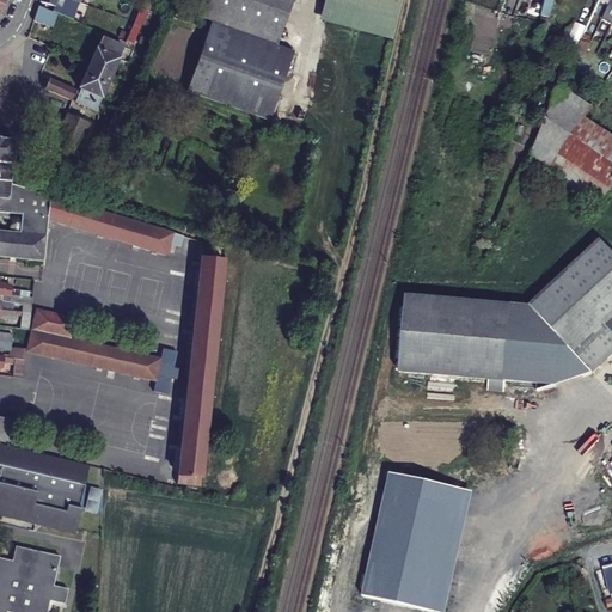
[(74,19),(81,0),(41,0),(41,2),(55,7),(54,11),(59,13),(74,19)]
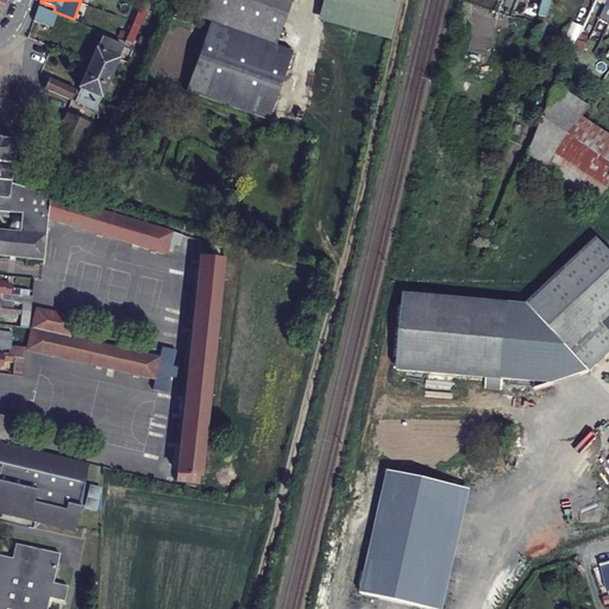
[(211,23),(276,44),(290,0),(205,0),(201,19),(211,23)]
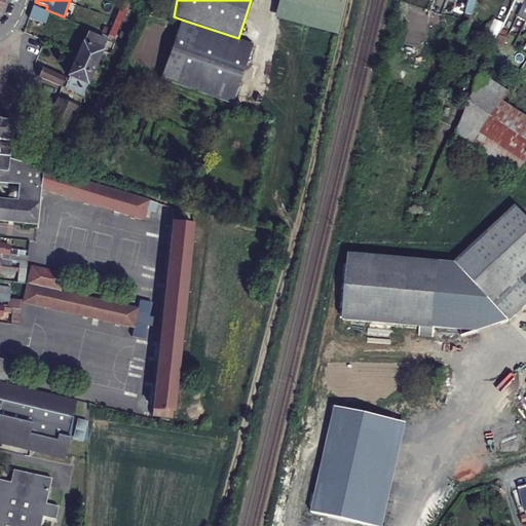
[(279,0),(279,4),(341,19),(345,0),(279,0)]
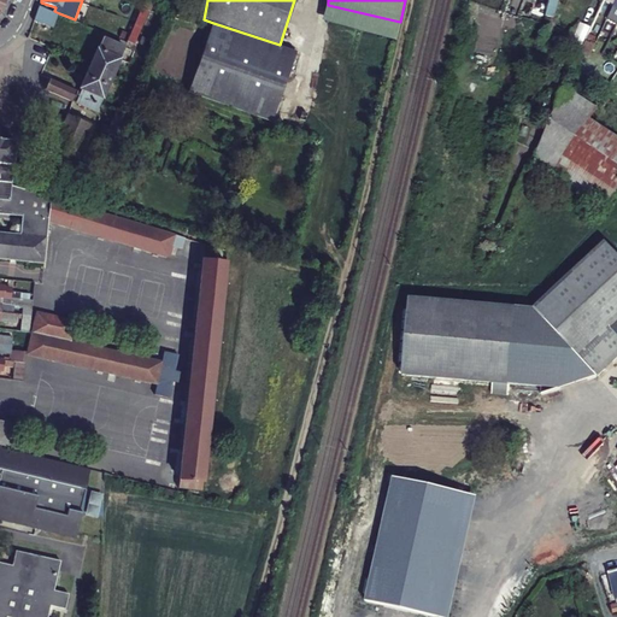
[(550,0),(544,24),(553,28),(562,0),(559,0),(550,0)]
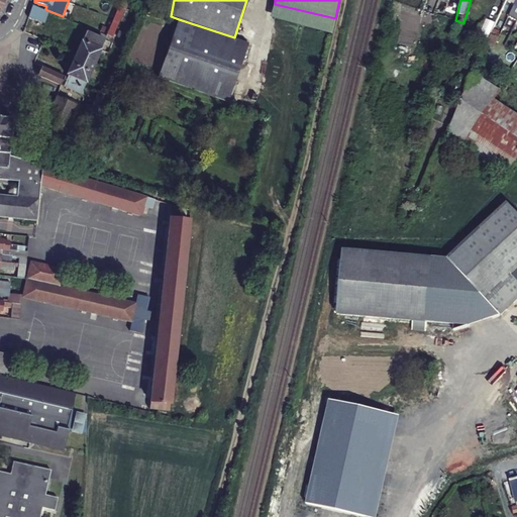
[(331,34),(335,18),(275,4),(271,20),(331,34)]
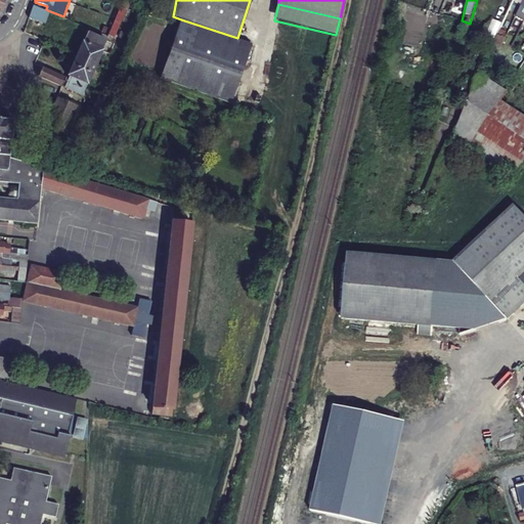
[(29,16),(46,24),(50,11),(46,9),(34,5),(29,16)]
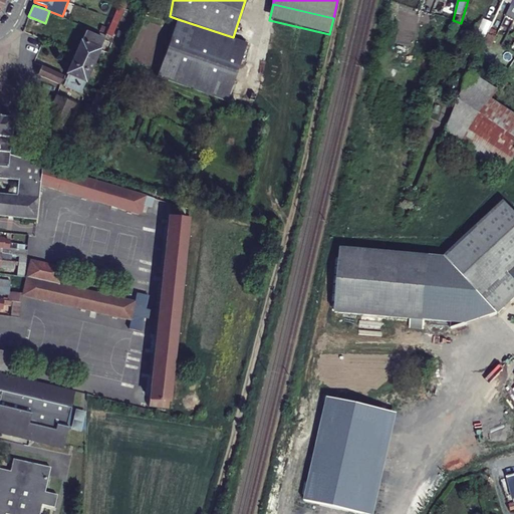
[(106,34),(112,36),(124,9),(118,7),(106,34)]
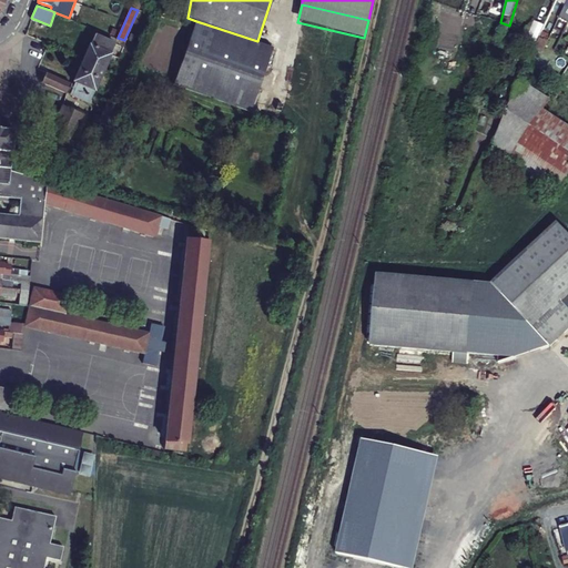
[(196,21),(194,28),(264,51),(265,46),(257,42),(257,41),(196,21)]
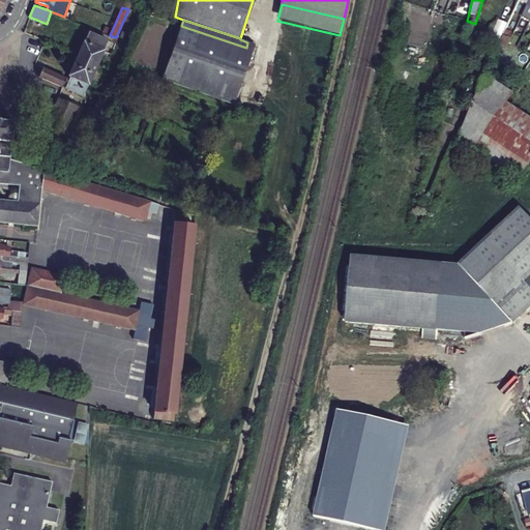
[(228,102),(246,48),(181,26),(162,81),(228,102)]
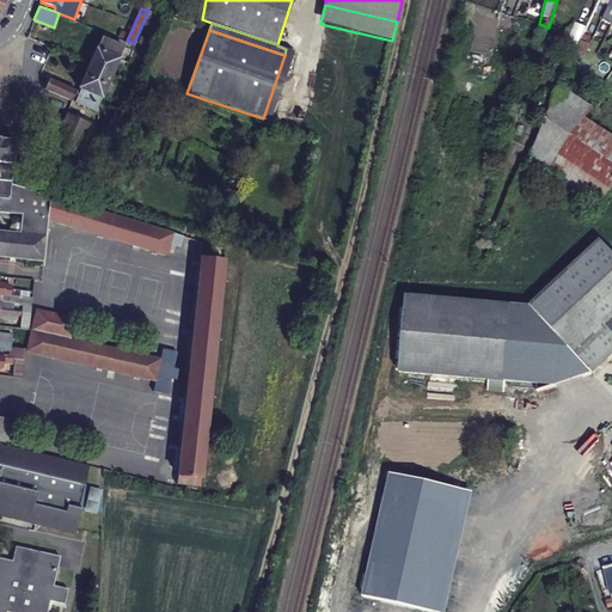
[(569,68),(581,42),(571,37),(560,63),(569,68)]
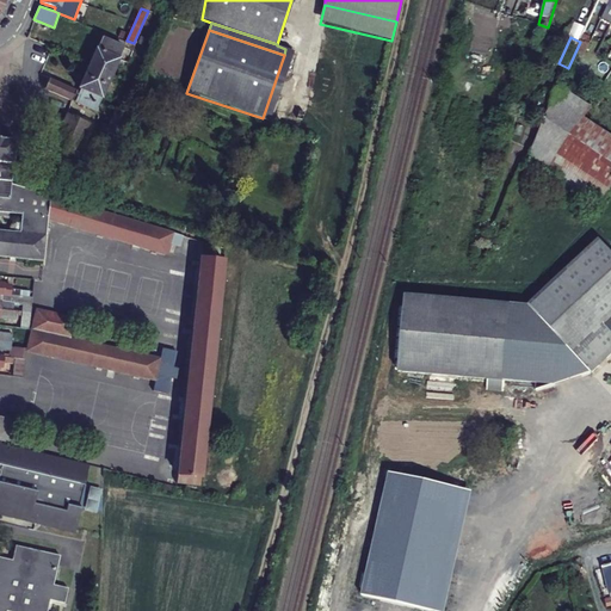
[(91,63),(112,73),(124,47),(103,38),(98,49),(97,48),(91,63)]
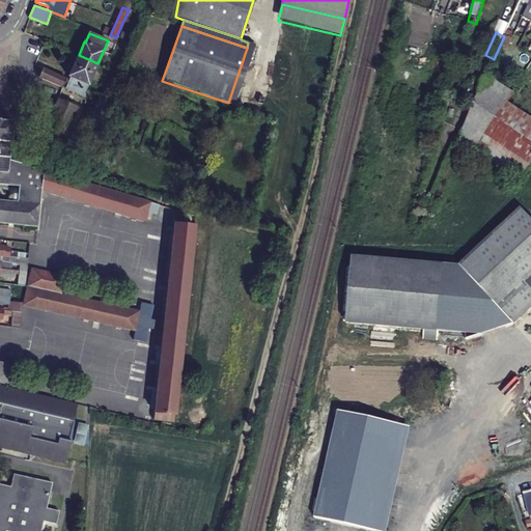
[(228,103),(234,105),(255,46),(248,43),(247,48),(228,103)]
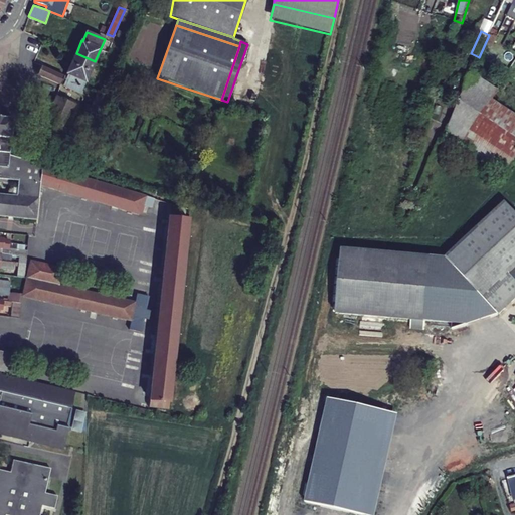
[(68,75),(87,82),(95,61),(76,53),(67,74),(68,75)]
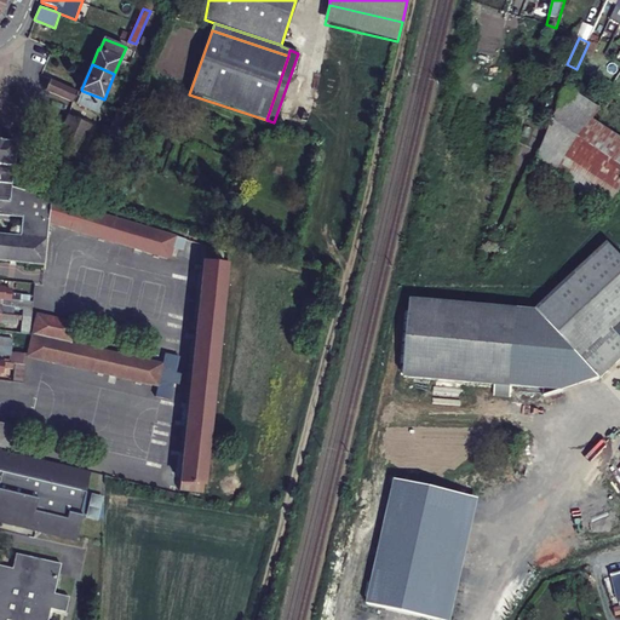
[(51,80),(46,91),(74,102),(78,91),(51,80)]
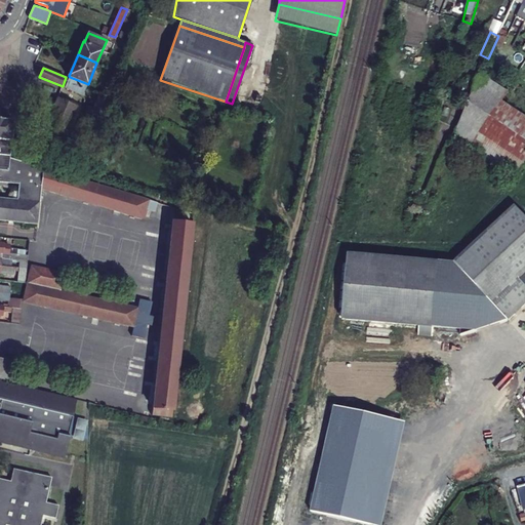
[(66,87),(83,95),(84,93),(86,89),(88,84),(70,77),(66,87)]
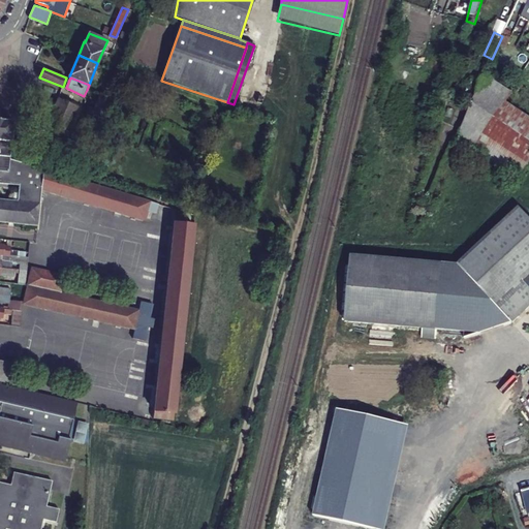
[(45,131),(66,141),(81,110),(60,99),(54,113),(45,131)]
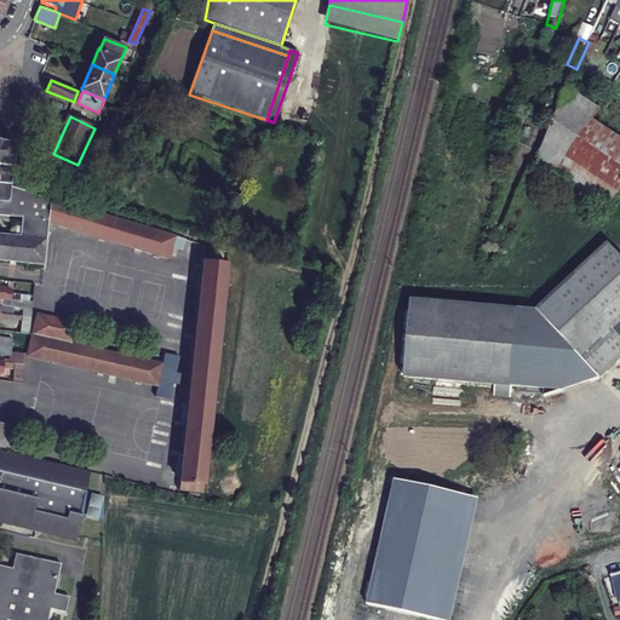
[(619,138),(591,119),(554,176),(606,213),(619,194),(619,138)]
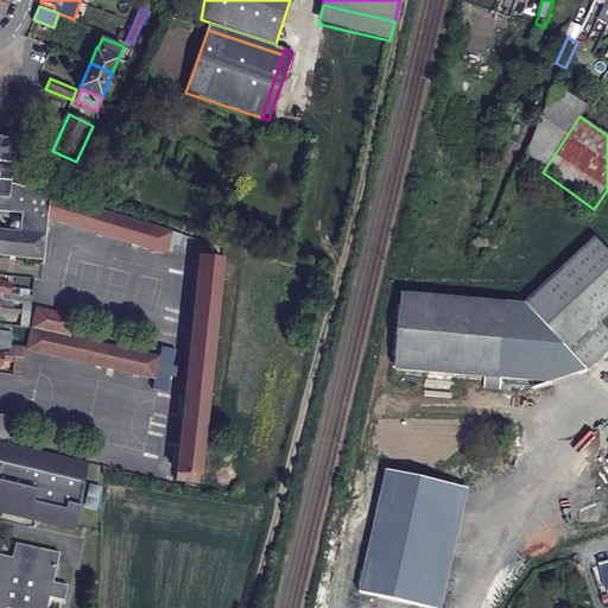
[(0,209),(19,211),(17,229),(36,230),(39,192),(11,183),(17,140),(0,138),(0,209)]
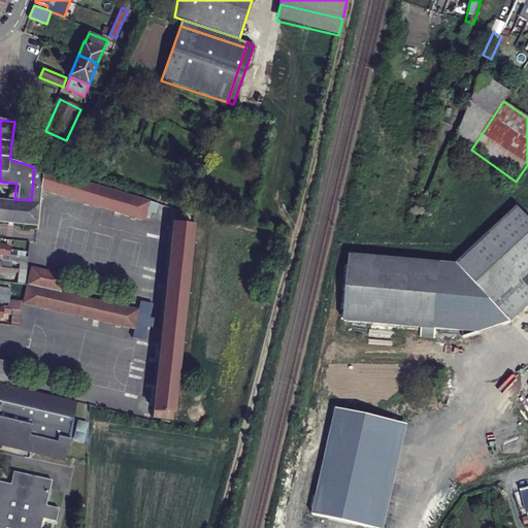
[(34,167),(31,200),(14,199),(0,197),(0,222),(37,227),(42,190),(45,170),(34,167)]
